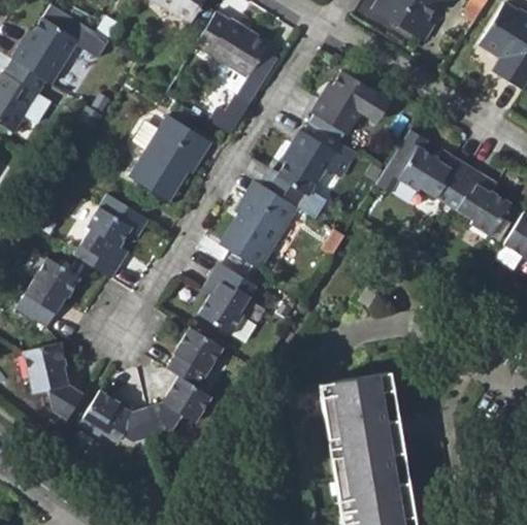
[(147,0),(187,24),(200,0),(147,0)]
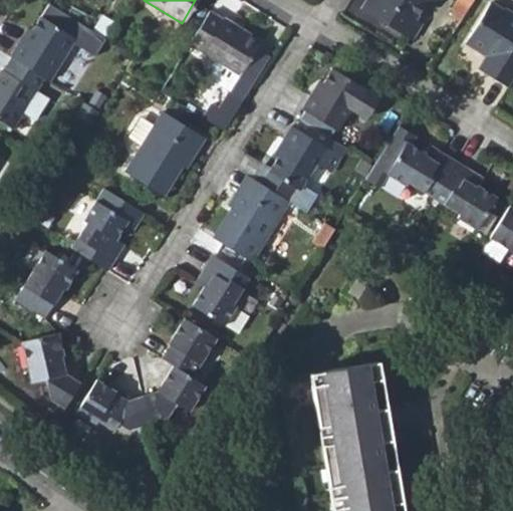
[(435,6),(439,0),(375,0),(369,11),(417,42),(427,25),(424,22),(422,18),(421,13),(422,8),(426,5),(431,4),(435,6)]
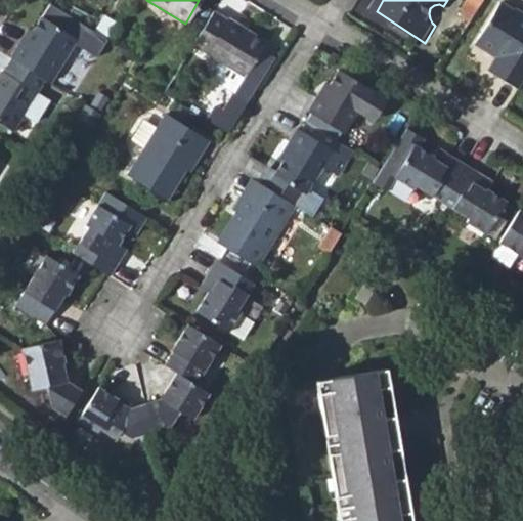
[(465,16),(471,20),(481,3),(476,0),(463,0),(462,3),(462,10),(465,16)]
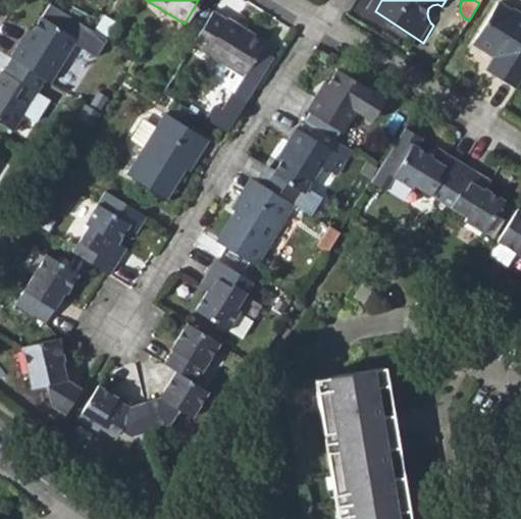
[(483,67),(515,88),(520,78),(520,20),(503,10),(500,15),(491,8),(470,42),(490,56),(483,67)]
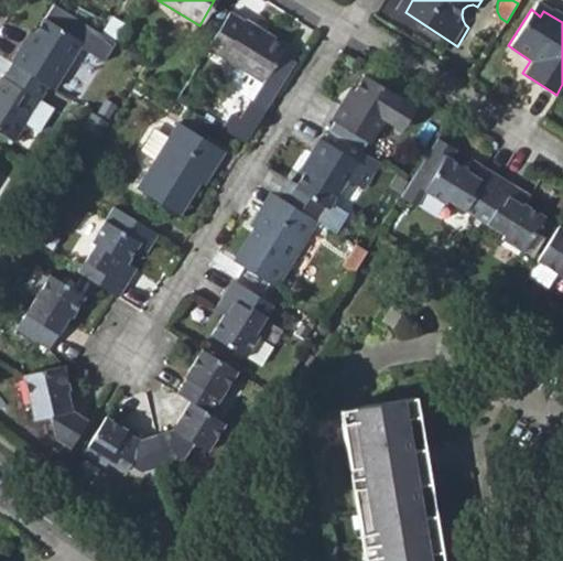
[(20,42),(10,57),(13,60),(45,79),(52,83),(80,36),(42,12),(24,44),(20,42)]
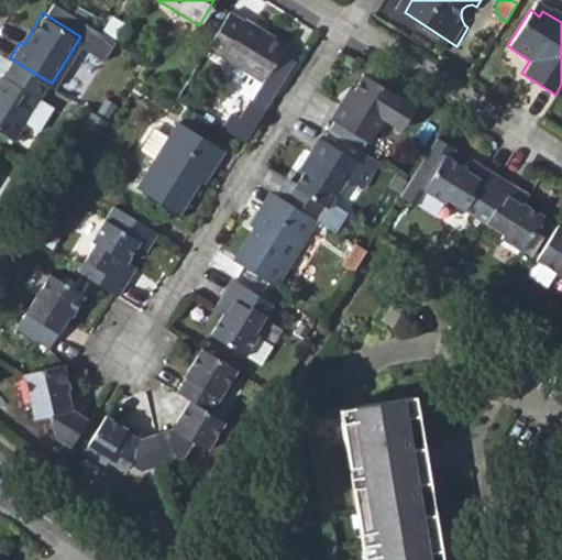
[(242,21),(228,13),(207,48),(240,68),(229,86),(267,111),(296,63),(279,53),(286,42),(244,18),(242,21)]
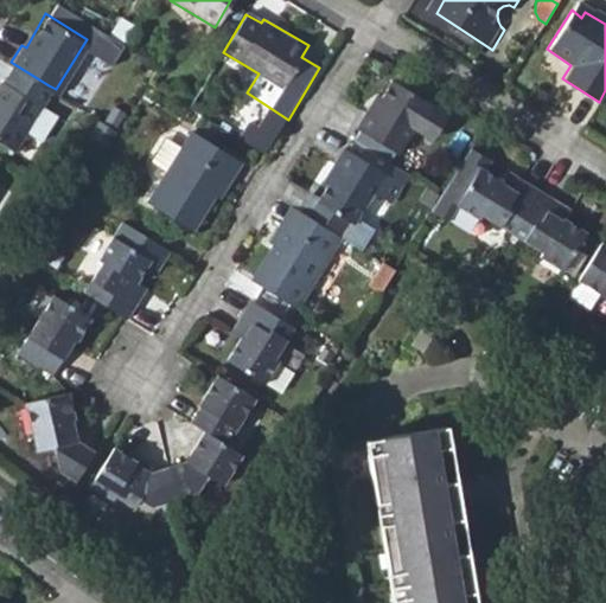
[(123,17),(113,34),(126,43),(136,25),(123,17)]
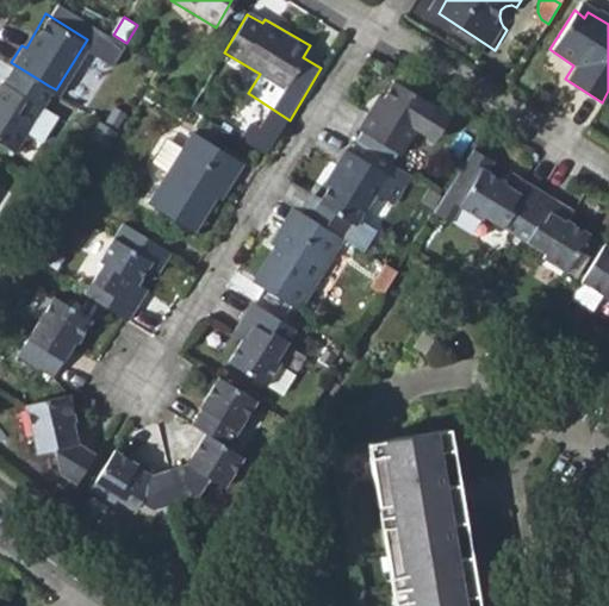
[(86,99),(112,63),(91,48),(64,83),(86,99)]
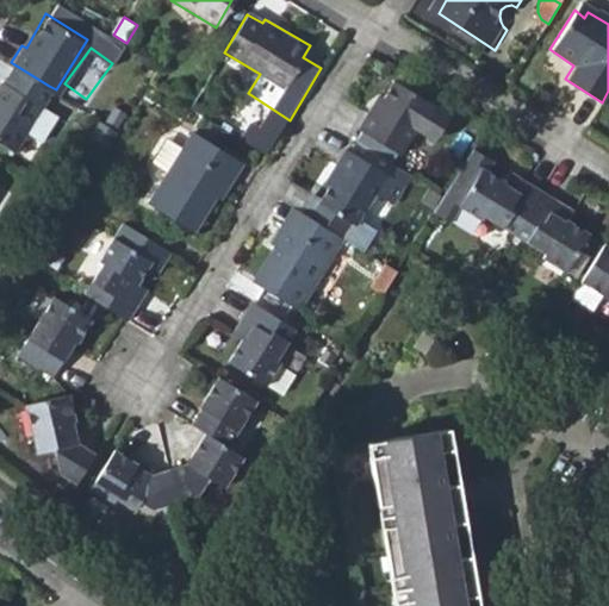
[(372,60),(385,68),(391,63),(377,54),(372,60)]
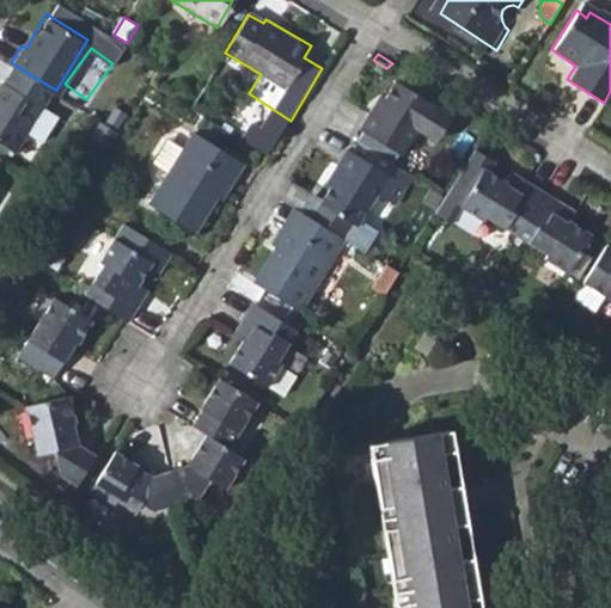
[(49,86),(14,65),(5,81),(1,79),(0,81),(0,140),(11,147),(24,127),(38,136),(54,111),(40,102),(49,86)]
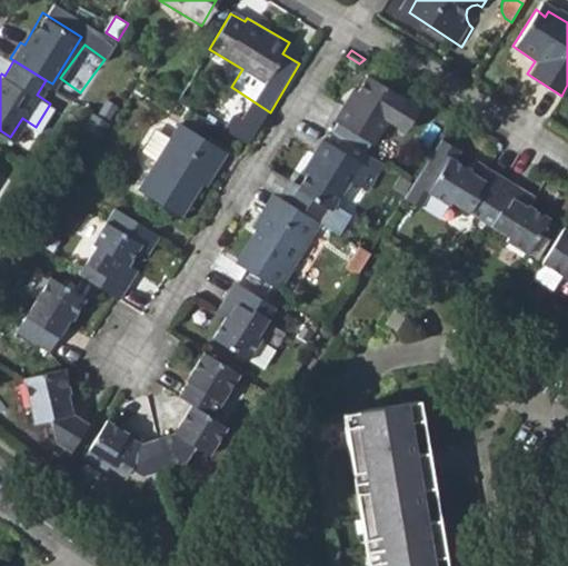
[(349,97),(337,118),(341,121),(335,130),(367,151),(372,141),(377,144),(395,117),(418,132),(431,115),(372,78),(357,101),(349,97)]
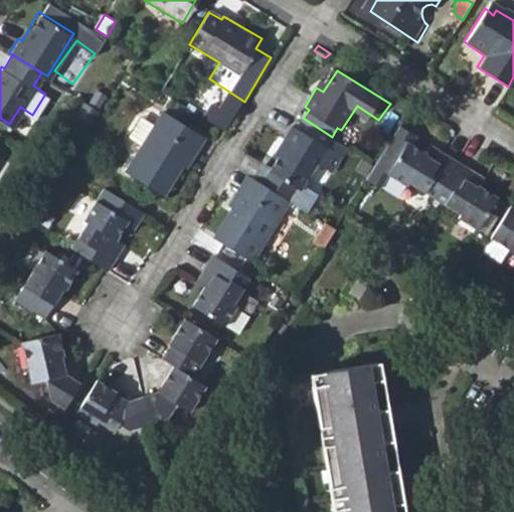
[(155,124),(141,145),(126,170),(160,189),(179,162),(188,168),(198,150),(190,144),(196,133),(163,112),(155,124)]
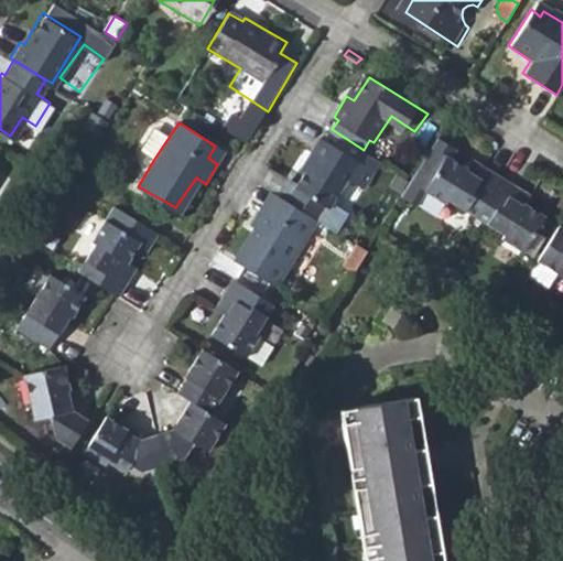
[(143,153),(154,159),(170,136),(160,129),(143,153)]
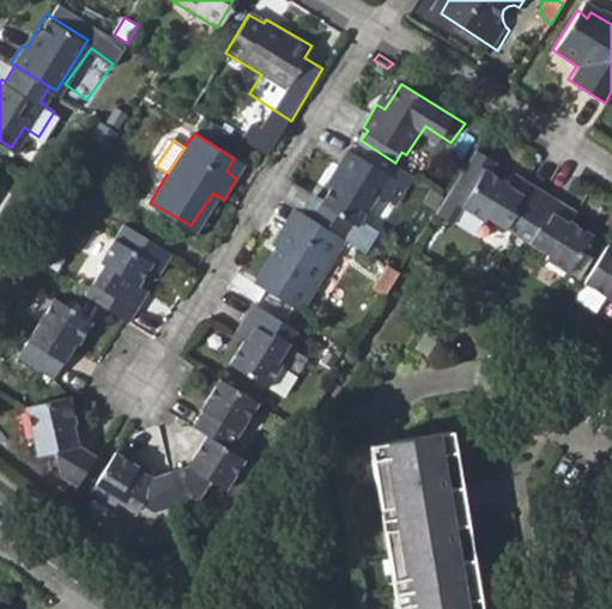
[(309,214),(352,241),(382,193),(407,209),(425,183),(395,163),(361,140),(353,153),(350,151),(335,172),(343,177),(329,200),(321,195),(309,214)]
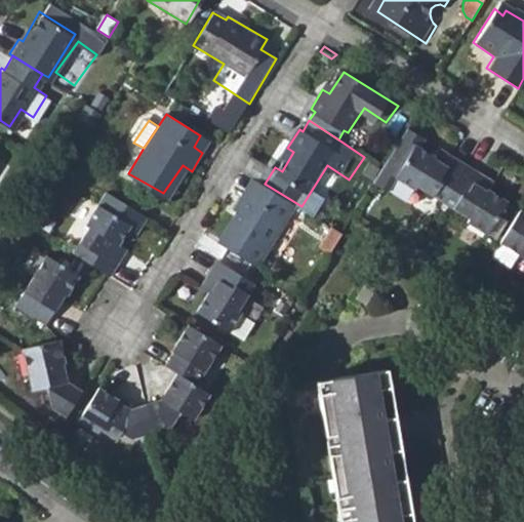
[(428,141),(409,130),(385,169),(375,184),(391,193),(399,179),(418,192),(420,189),(449,206),(452,200),(473,168),(444,151),(440,159),(422,149),(428,141)]
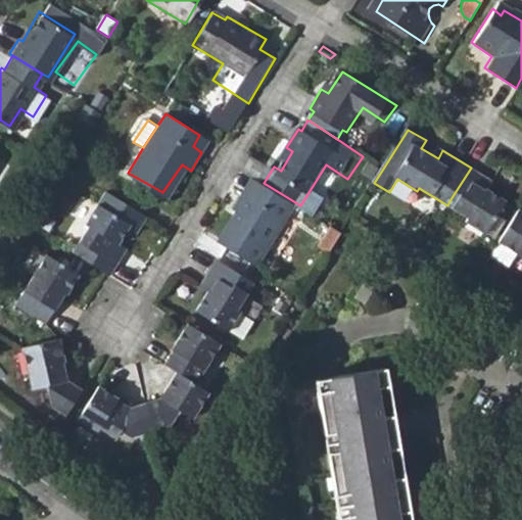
[(193,146),(201,152),(209,140),(199,135),(193,146)]
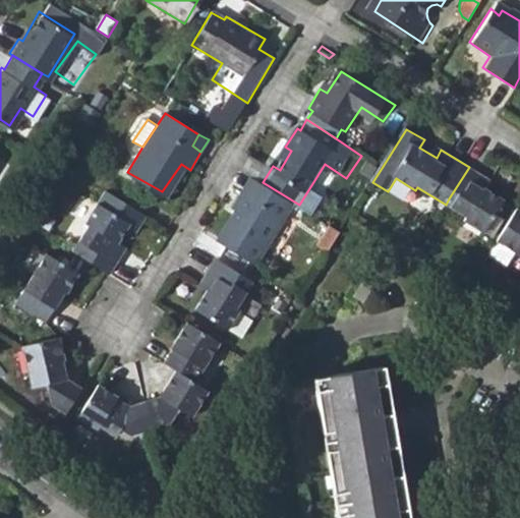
[(493,182),(469,167),(449,198),(470,212),(467,218),(489,232),(509,202),(488,188),(493,182)]
